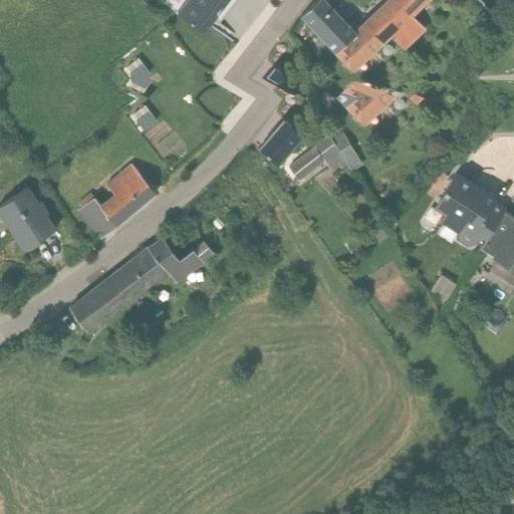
[(369,30),(387,10),(375,0),(361,0),(350,13),(369,30)]
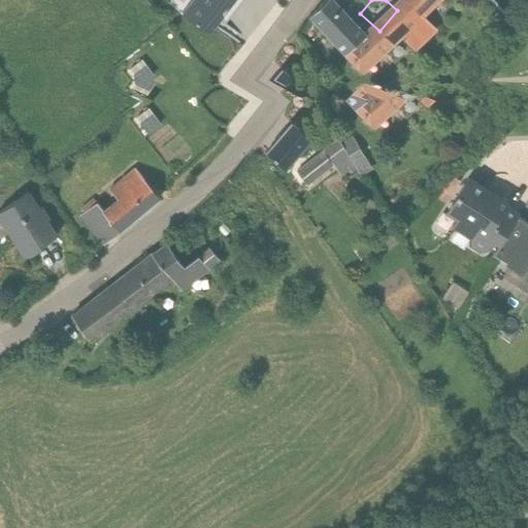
[(386,0),(397,10),(405,0),(386,0)]
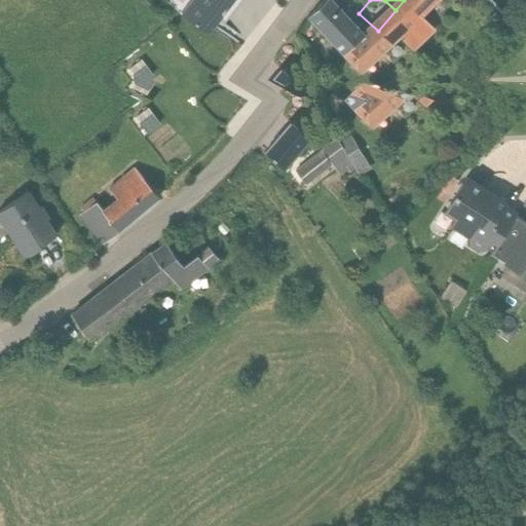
[(246,43),(219,21),(188,58),(215,80),(246,43)]
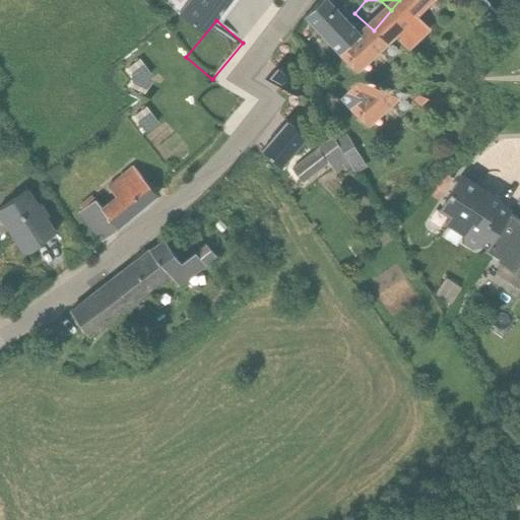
[(430,26),(370,84),(388,105),(405,89),(428,68),(452,49),(448,45),(430,26)]
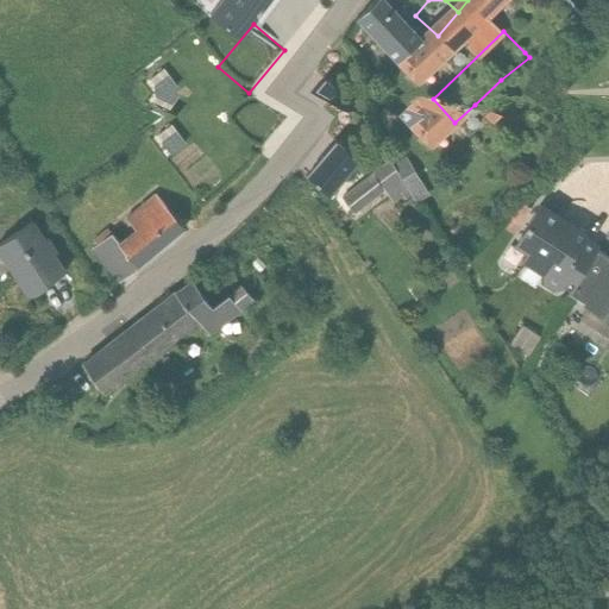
[(433,99),(394,56),(366,77),(429,146),(454,123),(433,99)]
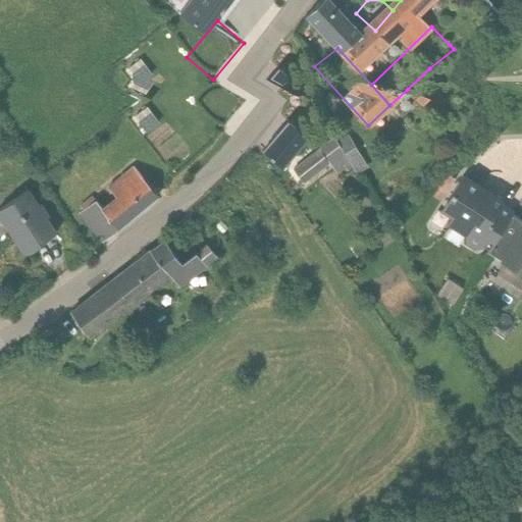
[(445,85),(429,68),(407,90),(421,106),(445,85)]
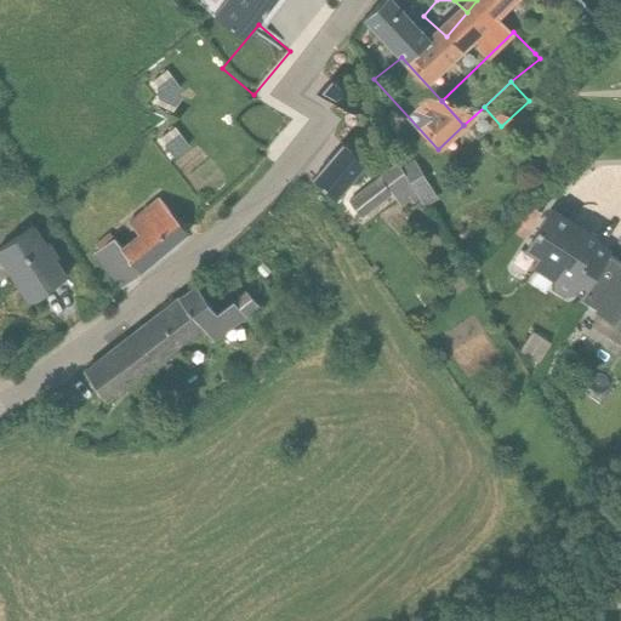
[(364,164),(340,143),(311,177),(339,198),(364,164)]
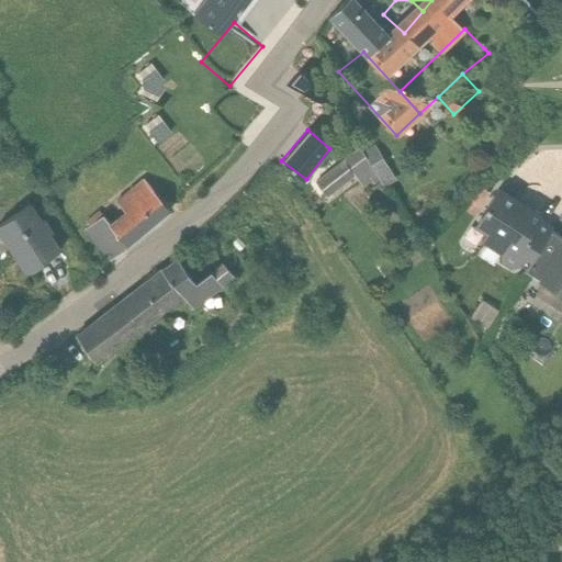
[(374,143),(361,150),(382,186),(394,179),(374,143)]
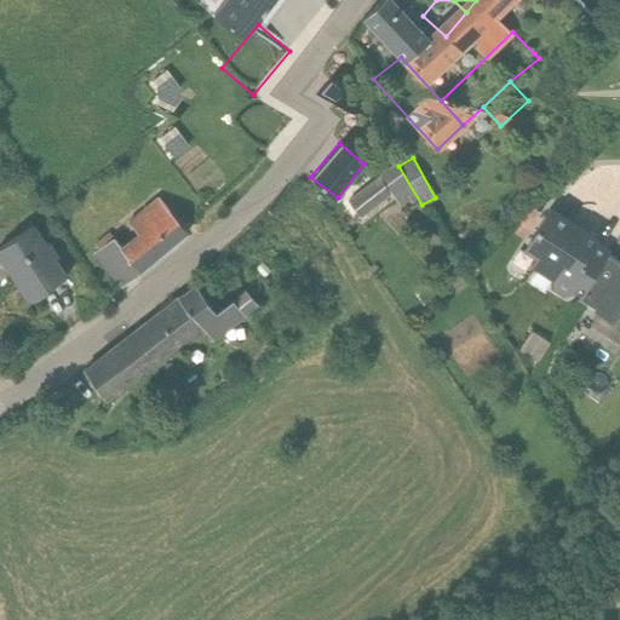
[(399,166),(396,160),(348,200),(360,217),(390,191),(401,208),(418,199),(399,166)]
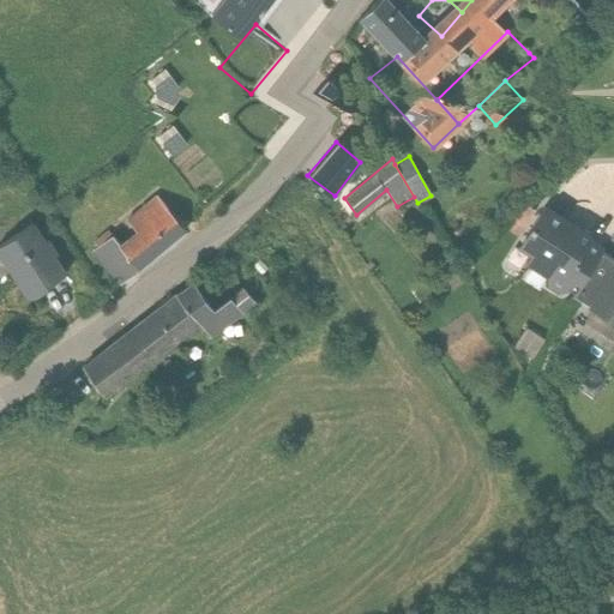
[(184,229),(156,193),(125,216),(134,228),(116,241),(138,268),(184,229)]
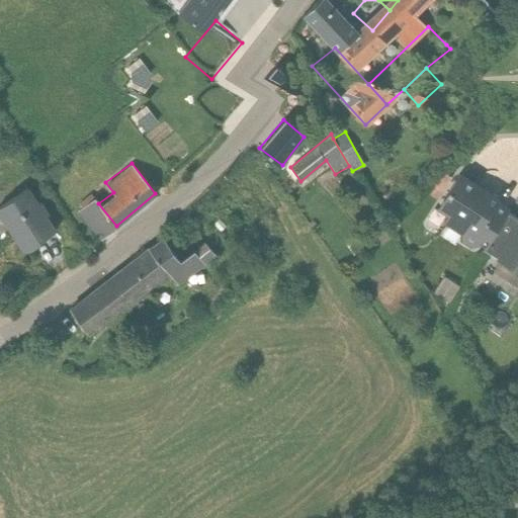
[(457,172),(436,210),(446,216),(441,225),(479,247),(484,239),(489,243),(509,209),(496,202),(500,198),(457,172)]
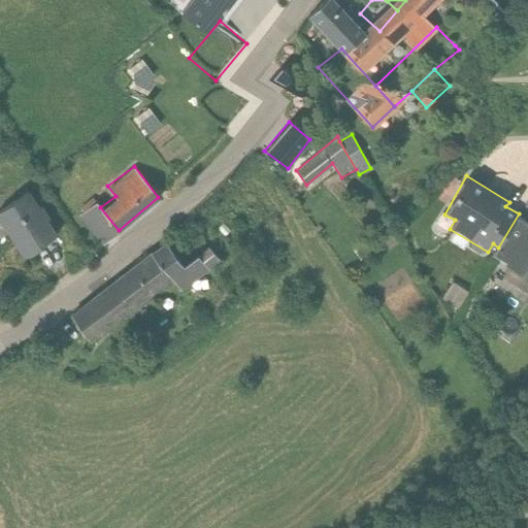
[(58,232),(29,190),(0,208),(0,220),(24,255),(58,232)]
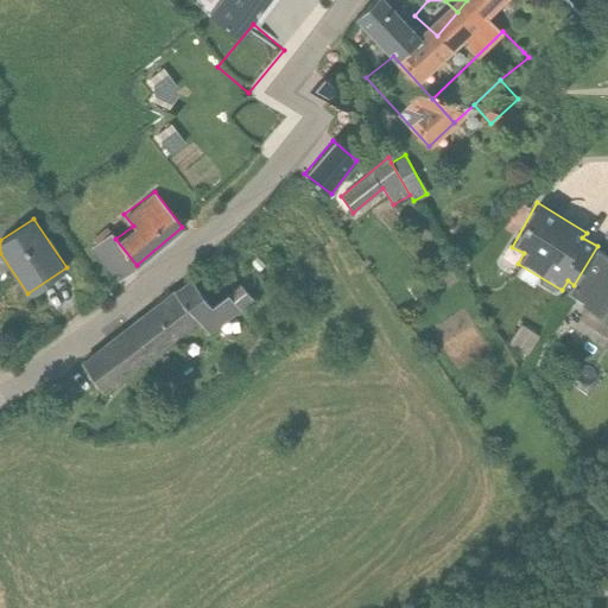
[(137,265),(109,230),(88,247),(116,282),(137,265)]
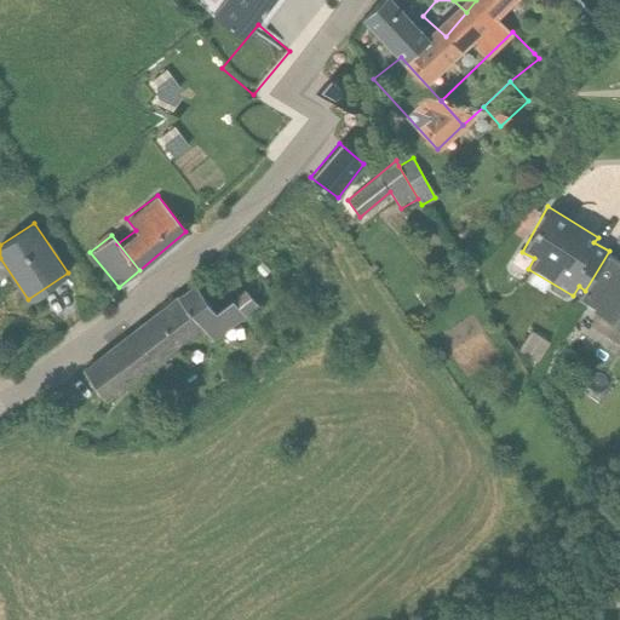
[(619,267),(593,310),(619,325),(619,267)]
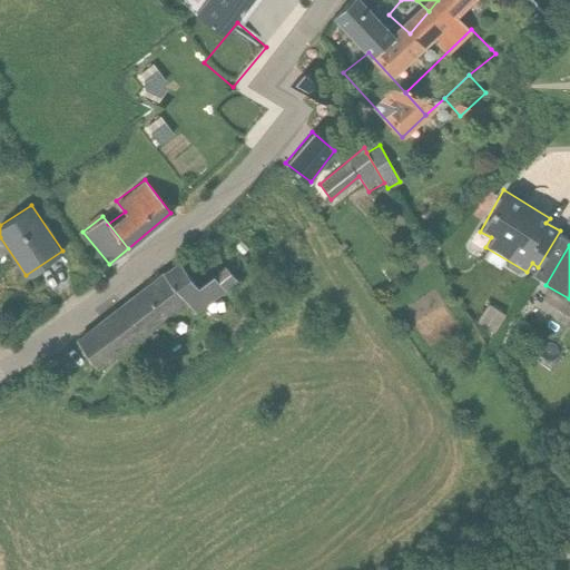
[(198,288),(178,262),(76,338),(99,367),(187,301),(196,313),(237,283),(226,267),(198,288)]
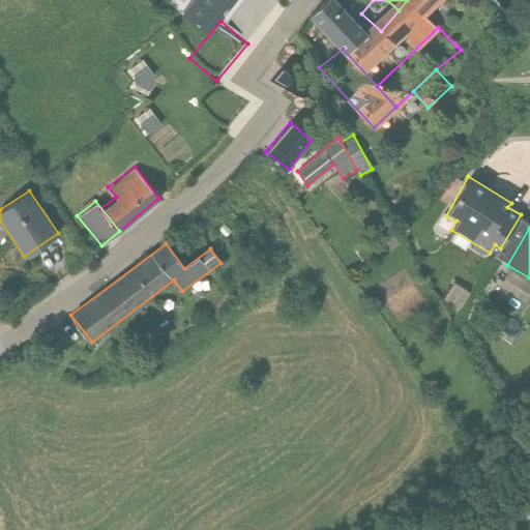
[(450,299),(465,306),(473,292),(459,284),(450,299)]
